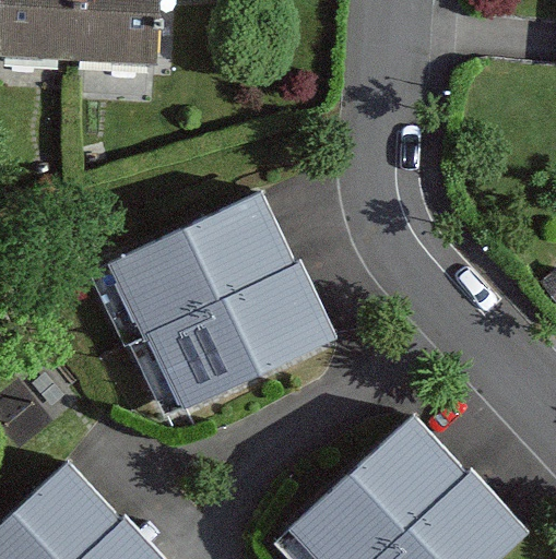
[(82,0),(7,0),(6,56),(81,58),(82,0)]
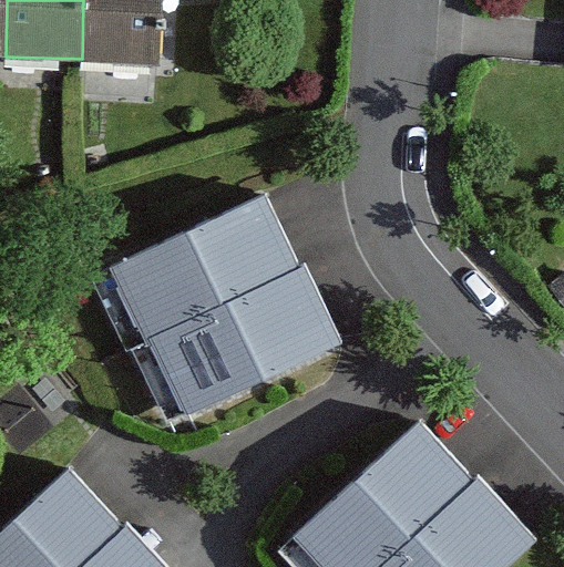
[(157,0),(83,0),(82,59),(156,61),(157,0)]
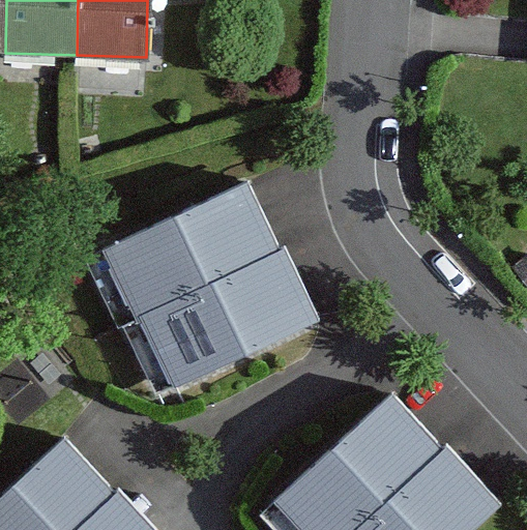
[(279,247),(245,180),(107,249),(140,316),(145,314),(279,247)]
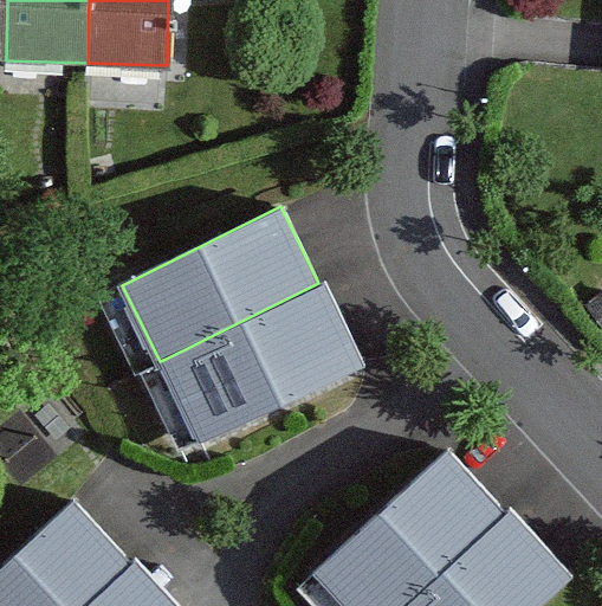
[(318,283),(166,359),(205,436),(363,356),(325,279),(318,283)]
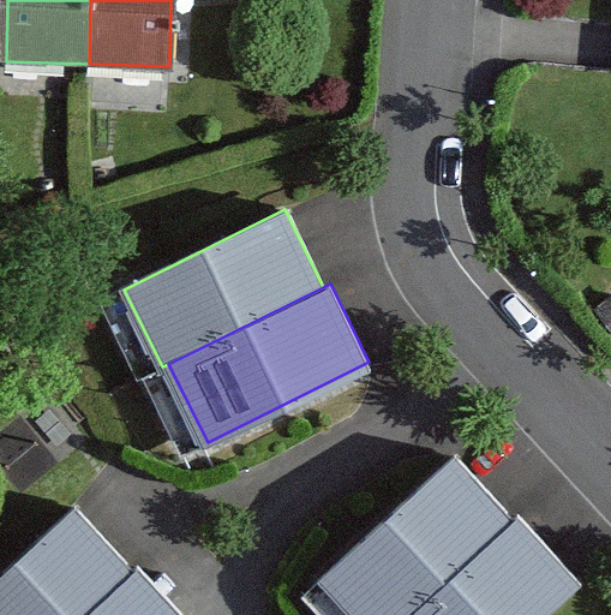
[(407,614),(510,519),(454,458),(323,579),(357,614),(407,614)]
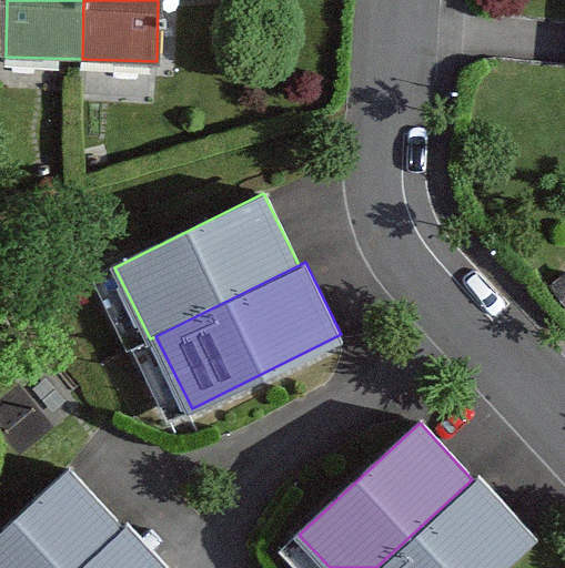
[(79,567),(123,527),(69,469),(0,531),(0,567),(79,567)]
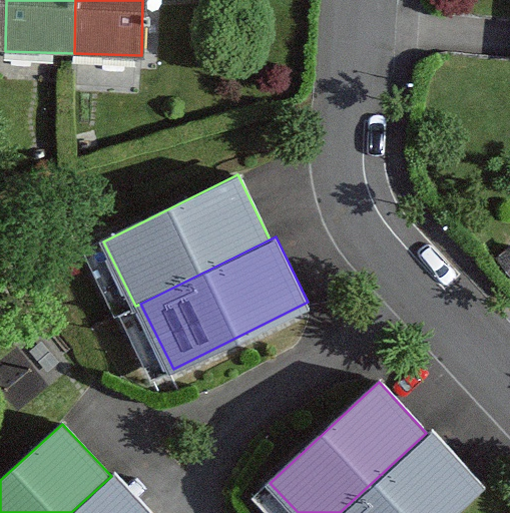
[(431,429),(426,433),(340,512),(450,512),(482,484),(431,429)]
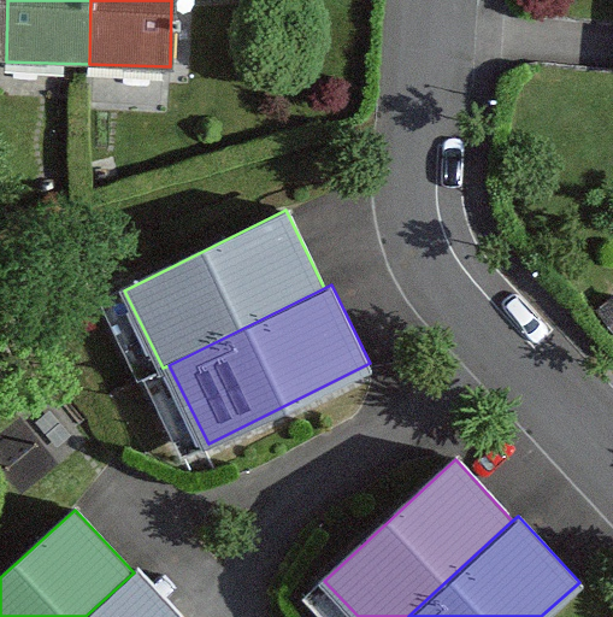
[(183,616),(139,568),(134,573),(86,616),(183,616)]
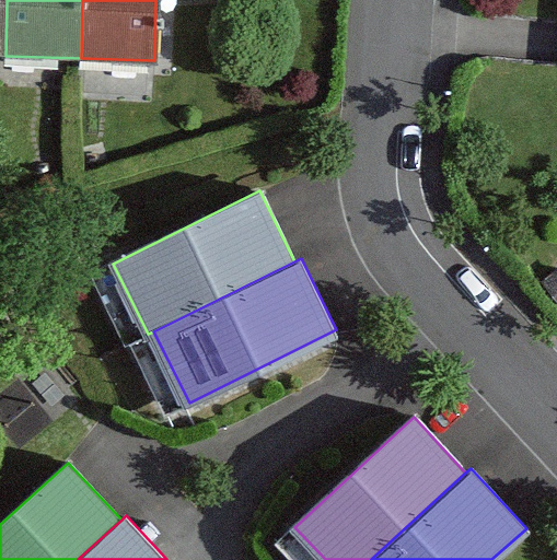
All buildings are outlined.
